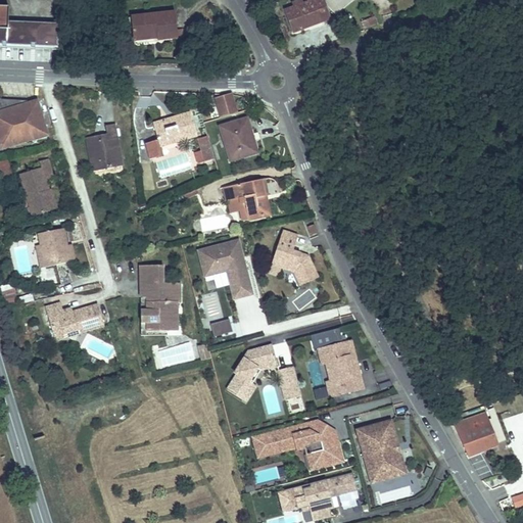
[(331,19),(323,0),(308,0),(310,2),(303,4),(301,0),(293,3),(295,7),(287,10),(294,33),(324,21),(331,19)]
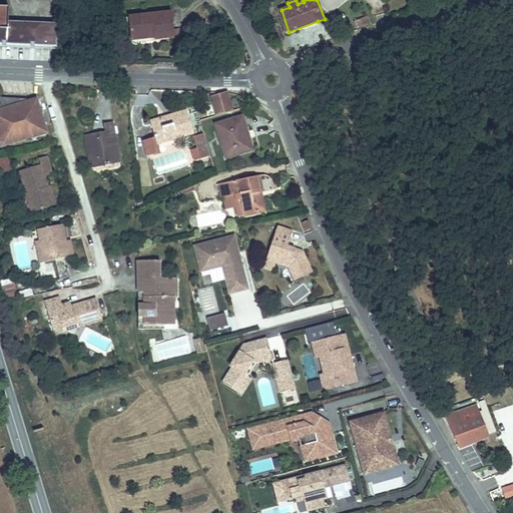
[(322,0),(320,2),(330,14),(346,0),(322,0)]
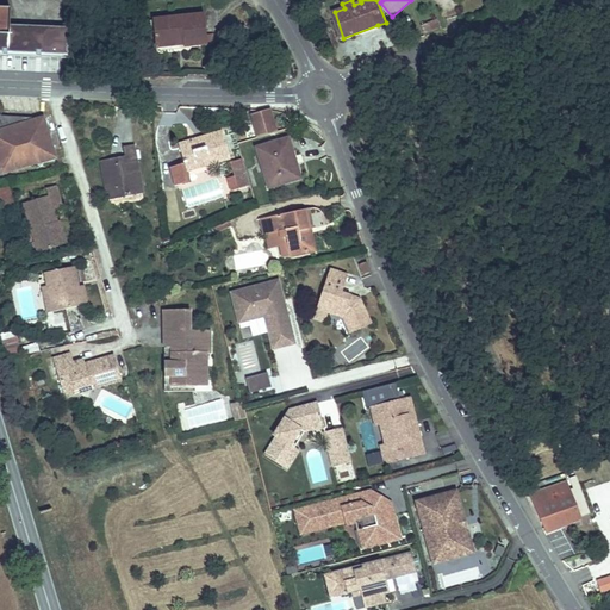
[(0,7),(0,53),(66,55),(67,29),(10,26),(11,8),(0,7)]
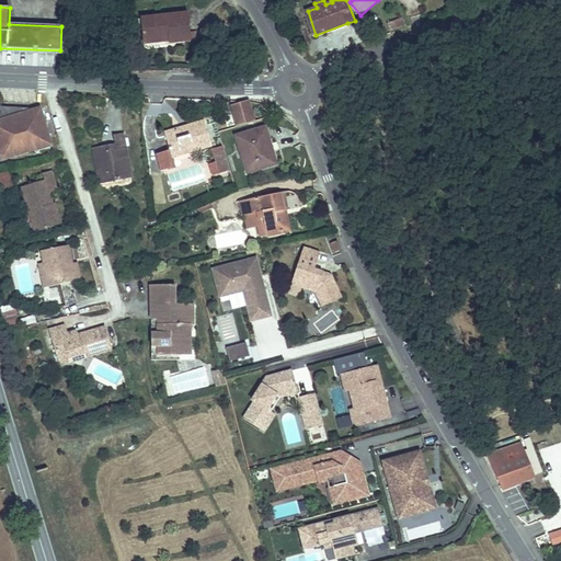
[(189,13),(141,19),(144,41),(169,37),(170,43),(192,39),(189,13)]
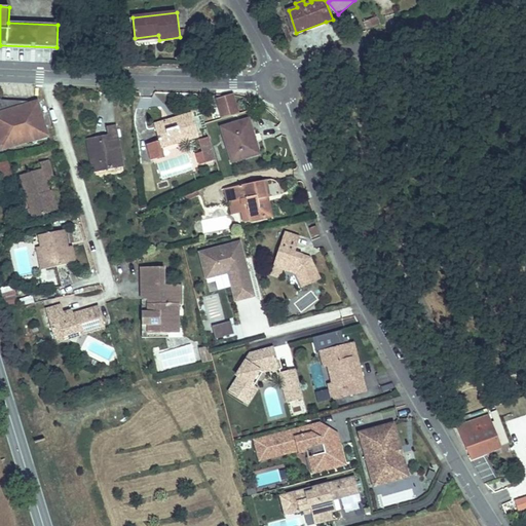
[(233,96),(218,101),(223,119),(238,114),(233,96)]
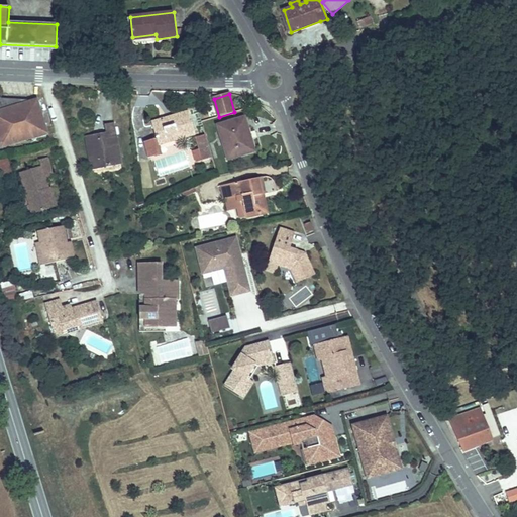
[(0,144),(1,147),(30,137),(31,140),(46,135),(35,100),(32,101),(31,100),(0,98),(0,144)]
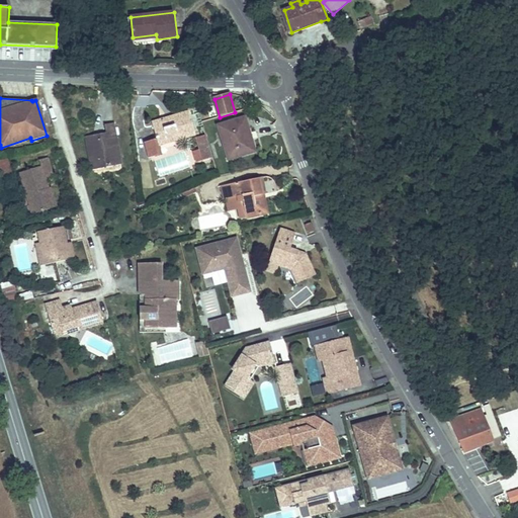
[(153,123),(158,142),(175,137),(176,140),(195,135),(189,112),(153,123)]
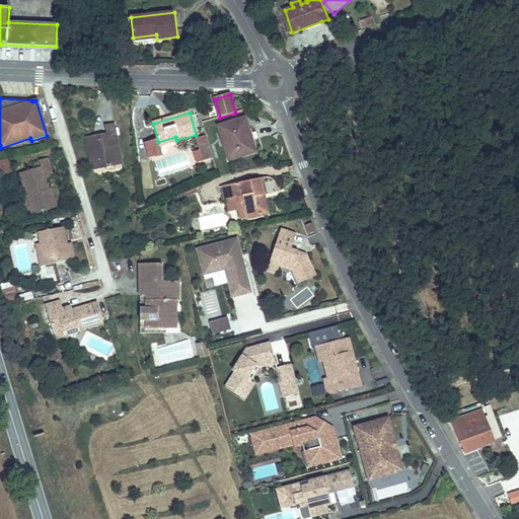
[(245,129),(248,128),(246,119),(219,127),(229,160),(253,153),(245,129)]
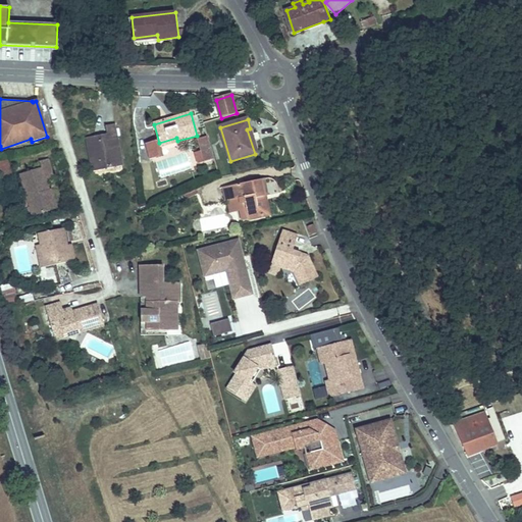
[(87,138),(92,165),(107,162),(108,169),(122,166),(114,124),(106,126),(107,134),(108,139),(97,141),(96,136),(87,138)]
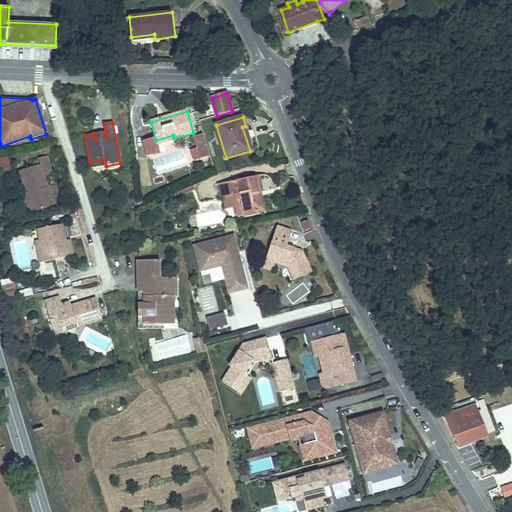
[(246,128),(245,126),(242,127),(250,151),(254,150),(248,128),(246,128)]
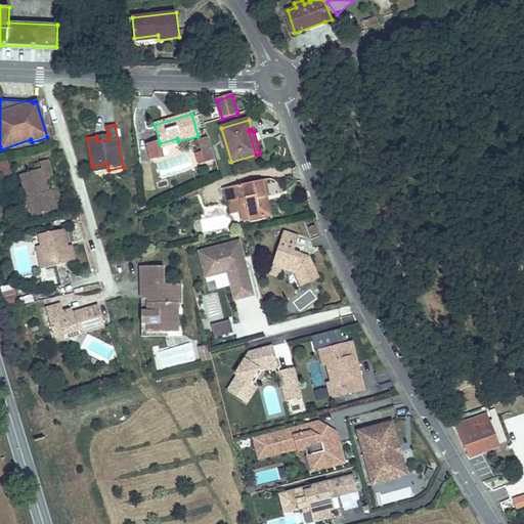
[(177,138),(160,143),(161,146),(178,141),(177,138)]
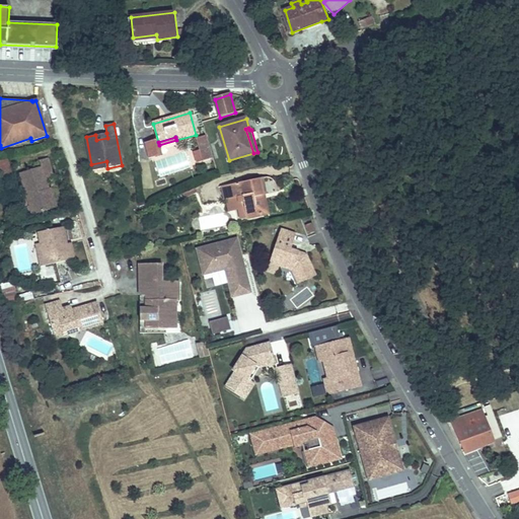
[(213,158),(208,141),(208,140),(208,139),(200,141),(205,160),(213,158)]
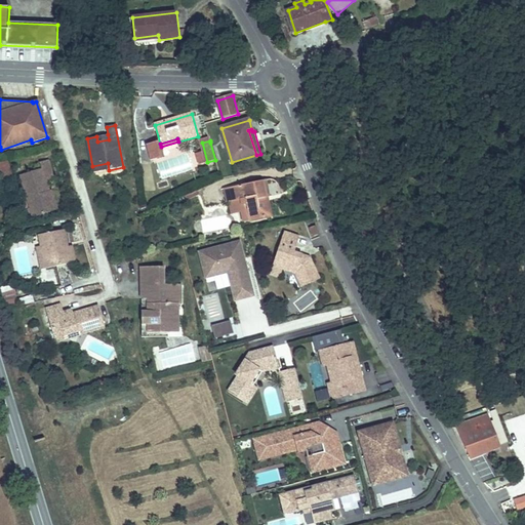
[(161,157),(156,142),(146,145),(150,160),(161,157)]
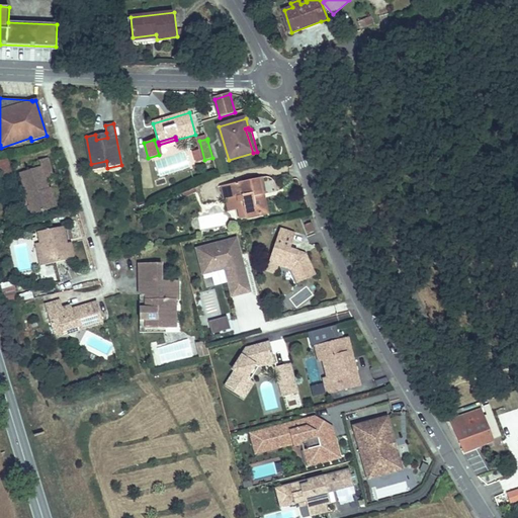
[(20,173),(26,194),(31,192),(37,212),(57,206),(51,188),(49,188),(46,179),(54,176),(48,158),(38,160),(41,167),(20,173)]
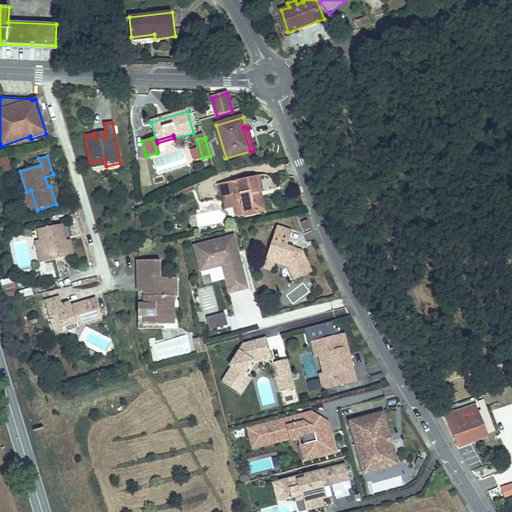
[(0,176),(12,174),(8,157),(0,159),(0,176)]
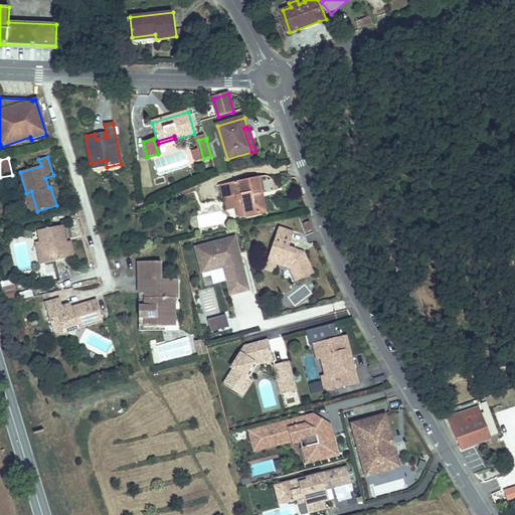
[(106,160),(91,163),(92,169),(107,167),(106,160)]
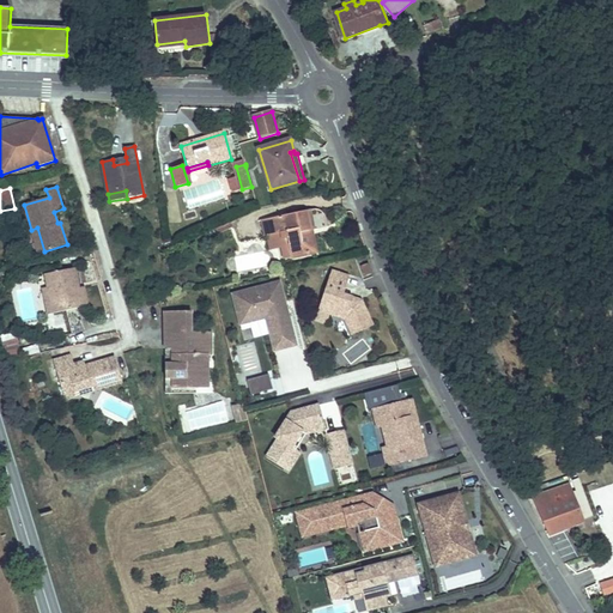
[(310,211),(263,220),(267,236),(286,232),(292,258),(316,253),(311,230),(314,230),(310,211)]
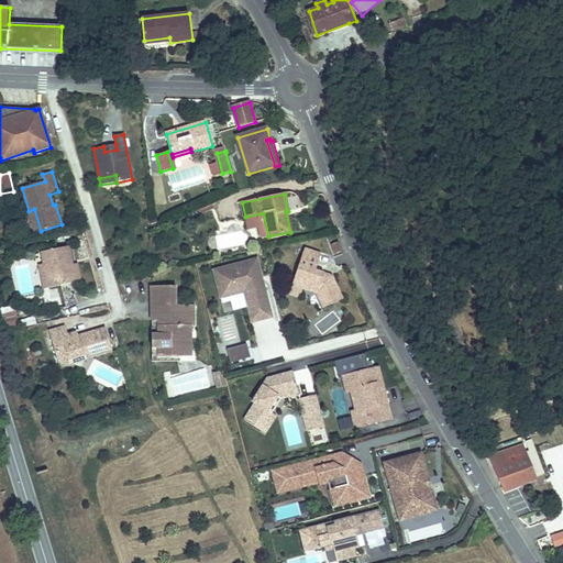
[(34,209),(29,211),(35,232),(41,231),(34,209)]
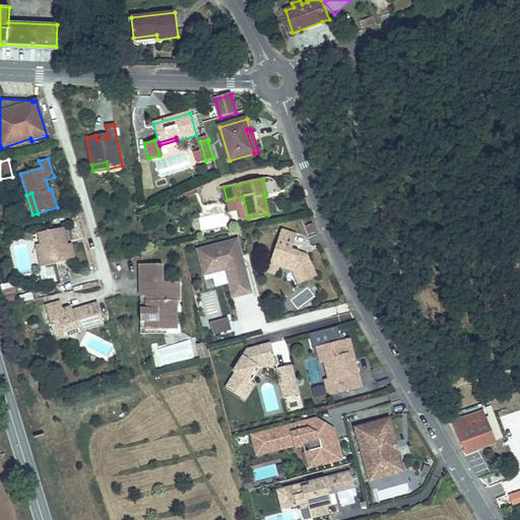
[(312,223),(307,224),(311,234),(315,232),(312,223)]
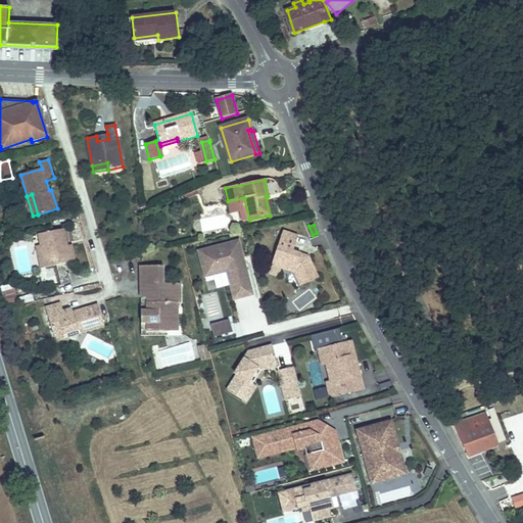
[(70,262),(66,245),(63,229),(38,234),(41,245),(45,267),(70,262)]
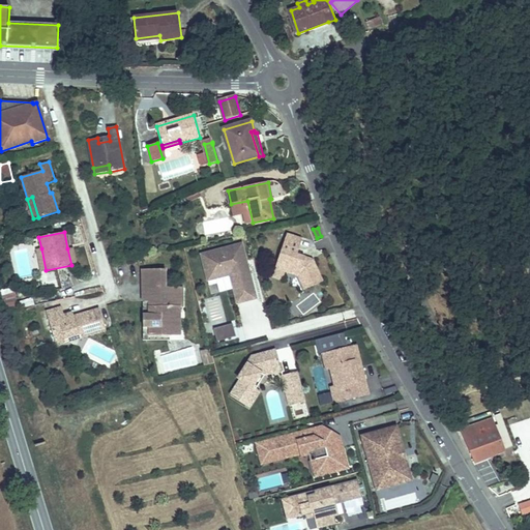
[(297,255),(302,239),(287,234),(277,261),(285,263),(287,267),(286,271),(298,275),(305,289),(323,282),(314,262),(313,263),(304,261),(305,258),(297,255)]
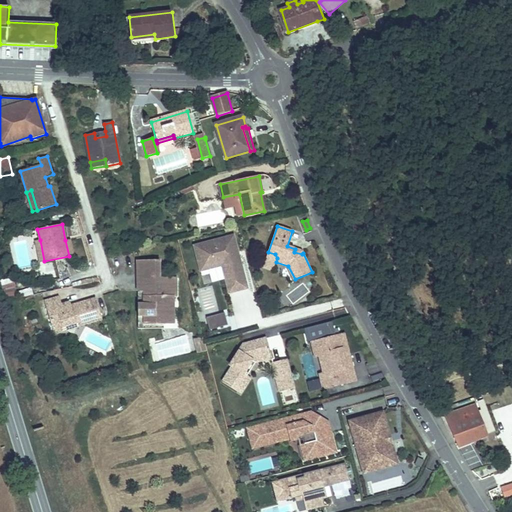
[(239,261),(237,253),(239,253),(234,235),(194,245),(201,271),(222,266),(229,293),(248,288),(241,260),(239,261)]
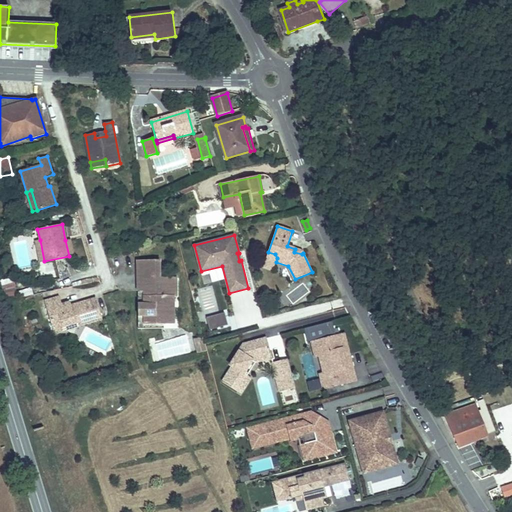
[(44,261),(40,240),(35,241),(40,262),(44,261)]
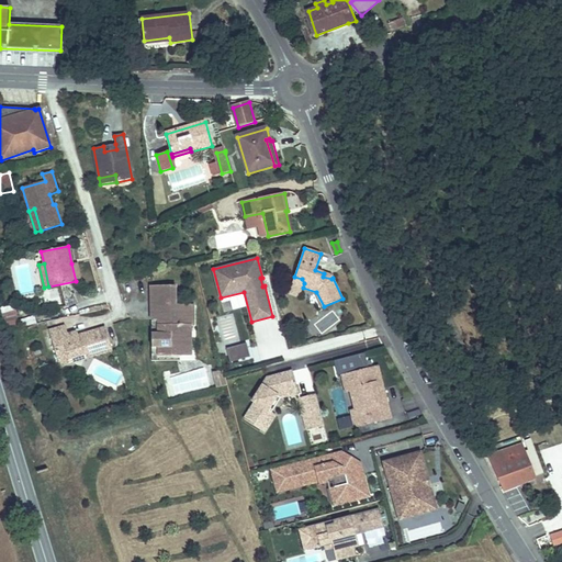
[(302,279),(294,277),(292,284),(303,288),(304,283),(302,279)]
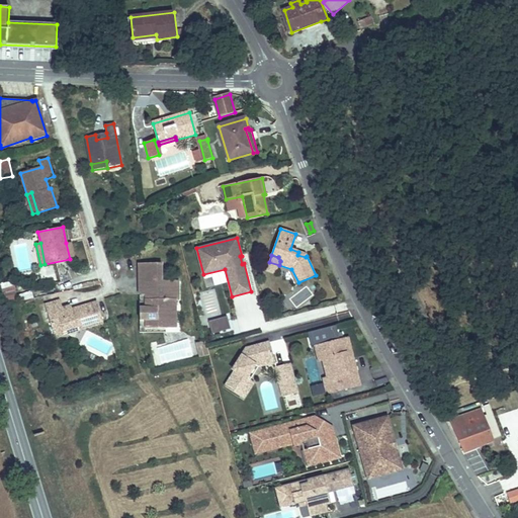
[(163,264),(140,265),(141,285),(147,285),(148,328),(166,328),(176,328),(176,300),(179,300),(179,281),(163,281),(163,264)]
